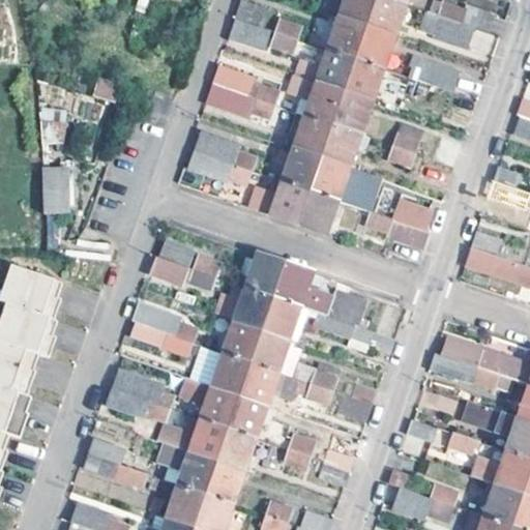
[(157,3),(147,0),(145,0),(141,17),(152,20),(157,3)]
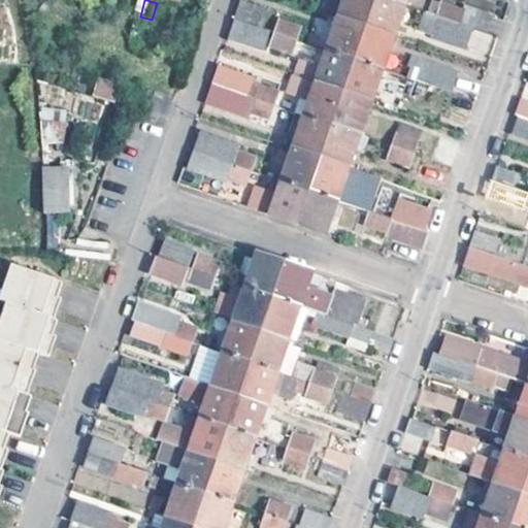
[(374,0),(344,0),(339,14),(338,19),(365,27),(374,0)]
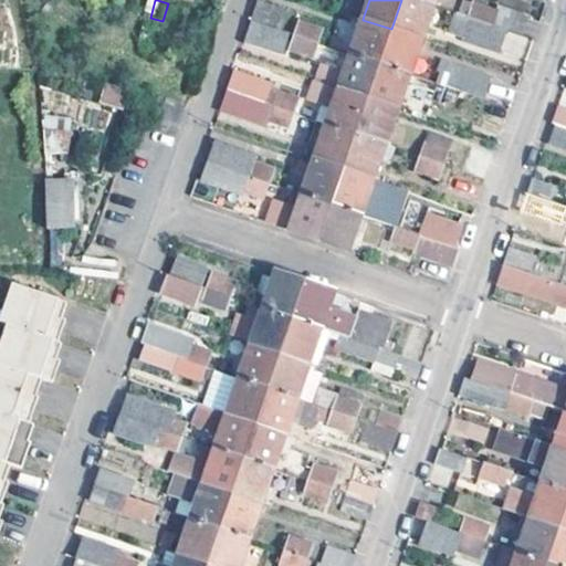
[(401,0),(391,29),(420,40),(432,4),(419,0),(401,0)]
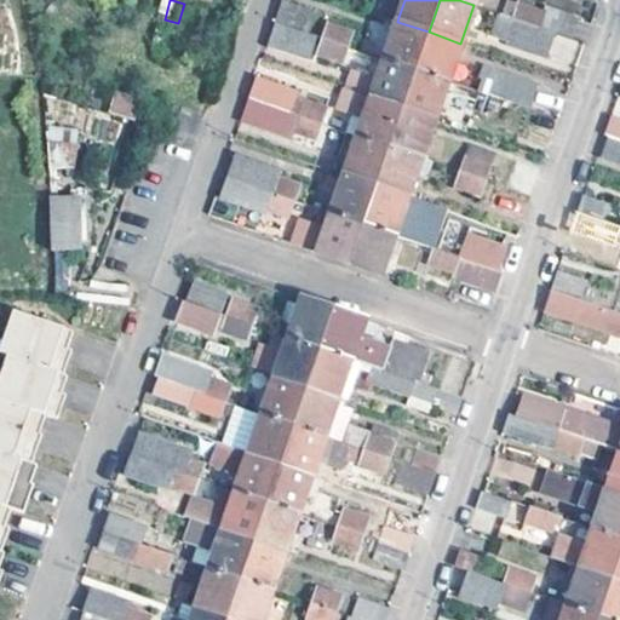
[(504,0),(500,15),(539,28),(540,26),(572,36),(578,19),(545,7),(543,13),(505,0),(504,0)]
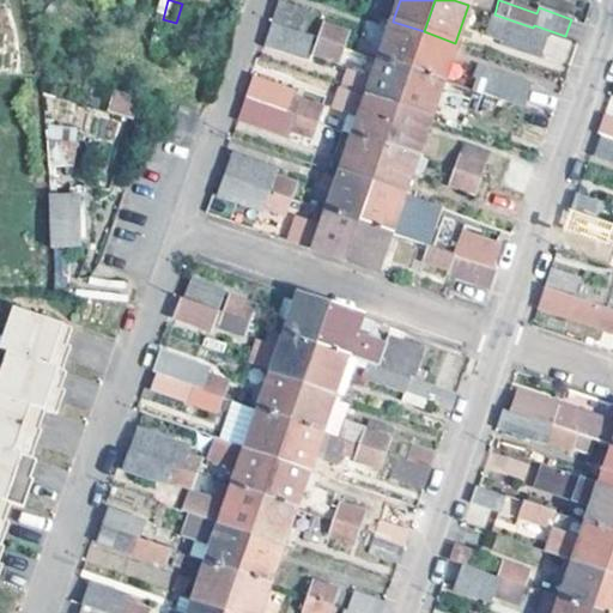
[(280,1),(272,23),(301,32),(307,10),(280,1)]
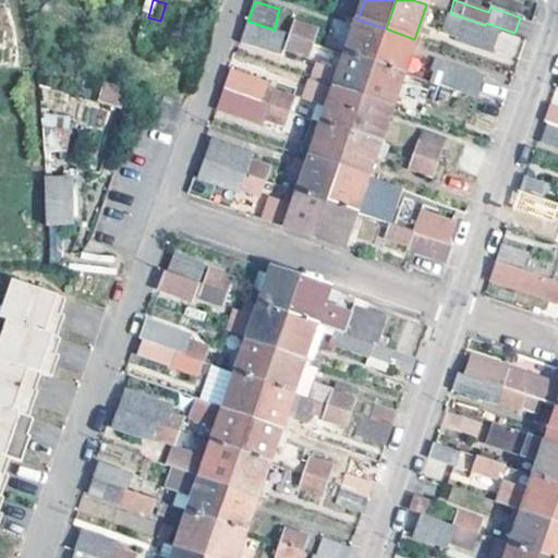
[(485,25),(450,13),(444,33),(457,36),(455,41),(492,52),(499,29),(485,25)]
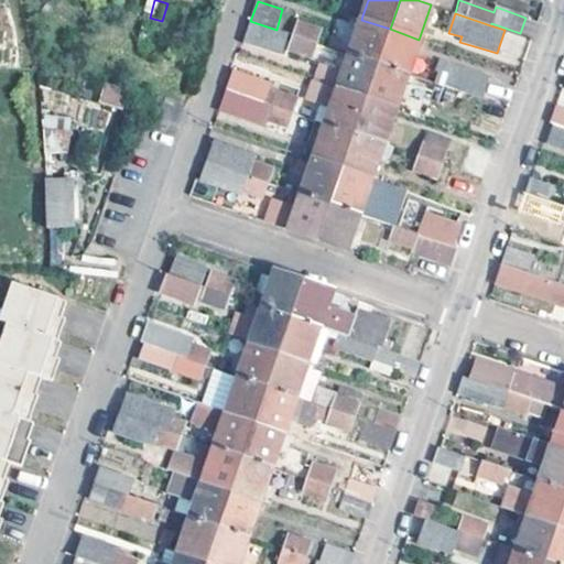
[(378,65),(390,29),(361,20),(349,55),(378,65)]
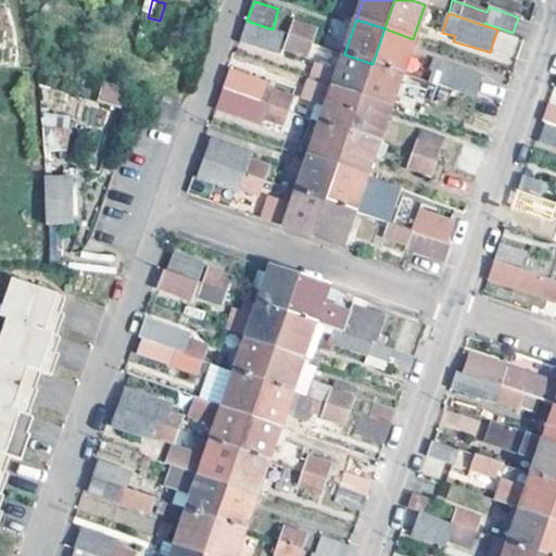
[(273,29),(247,21),(240,42),(276,55),(283,34),(273,29)]
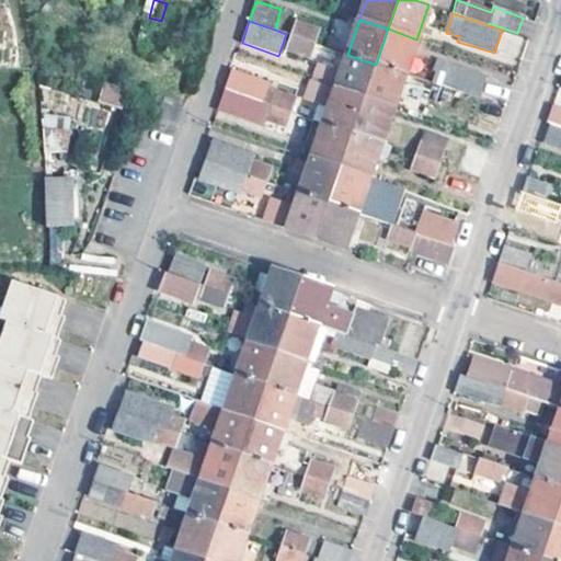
[(294,36),(313,43),(319,30),(298,22),(294,36)]
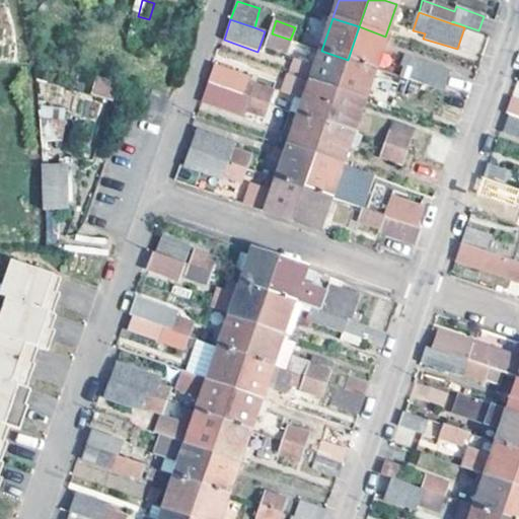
[(385,36),(359,26),(348,60),(374,69),(385,36)]
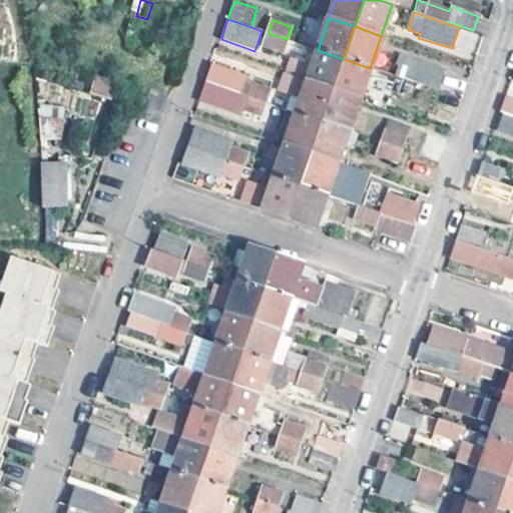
[(284,51),(287,39),(269,33),(265,44),(284,51)]
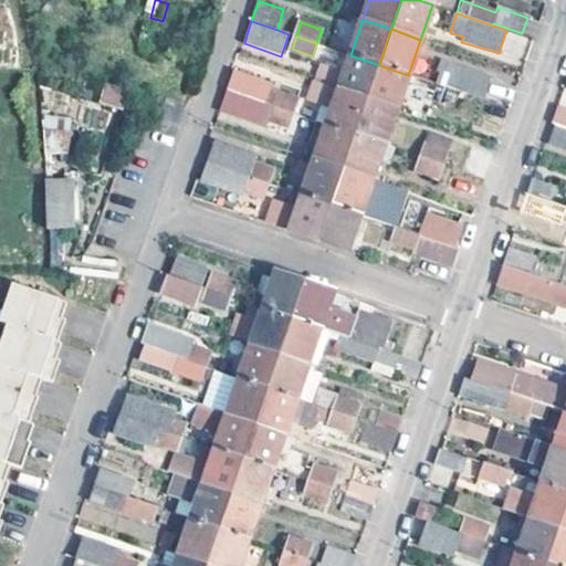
[(318,62),(312,81),(367,100),(379,65),(350,55),(344,71),(318,62)]
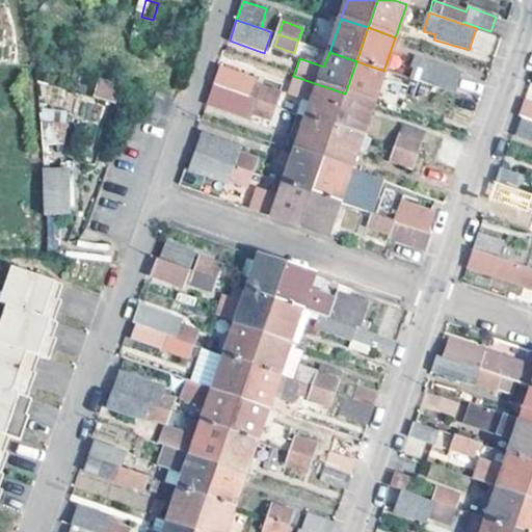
[(408,79),(440,89),(453,95),(460,72),(415,56),(407,79),(408,79)]
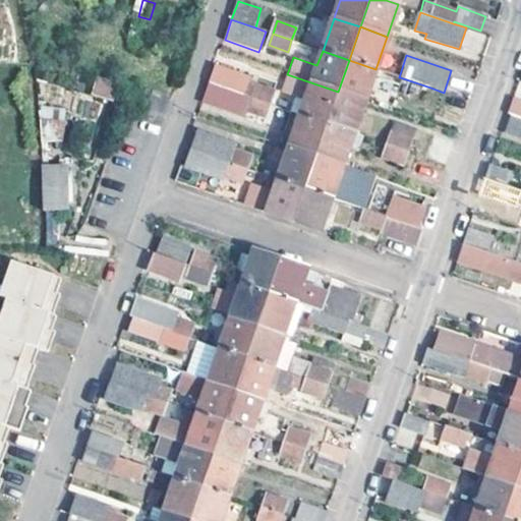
[(338,92),(365,101),(375,69),(349,60),(338,92)]
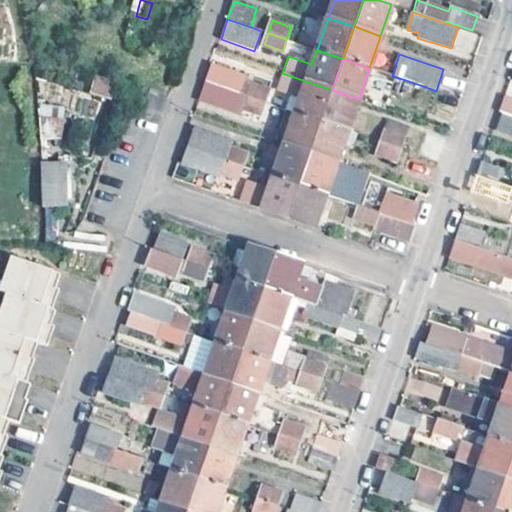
[(207,81),(241,93),(247,75),(213,62),(207,81)]
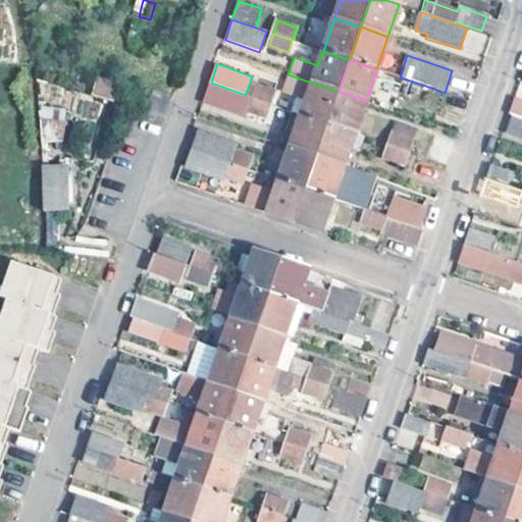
[(294,111),(301,114),(327,123),(338,92),(288,74),(281,94),(298,99),(294,111)]
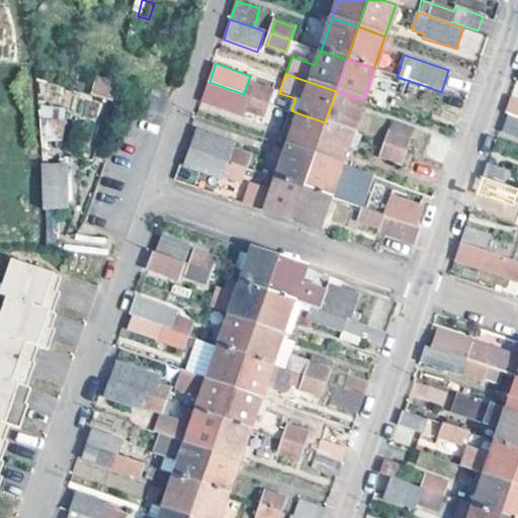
[(423,99),(428,87),(398,77),(397,82),(407,85),(405,93),(423,99)]
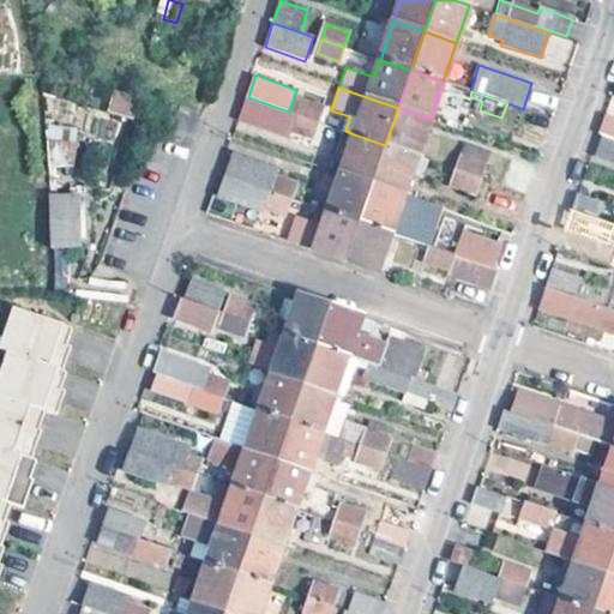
[(142,102),(116,92),(110,112),(136,120),(142,102)]
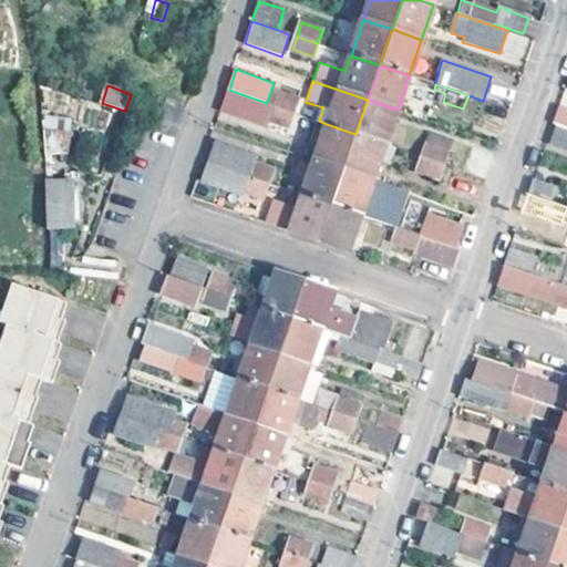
[(267,103),(229,90),(222,112),(266,127),(269,120),(289,125),(294,112),(271,104),(267,103)]
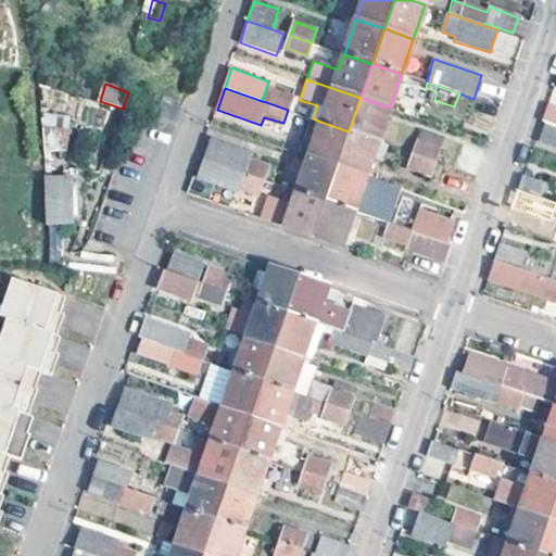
[(272,89),(266,102),(288,110),(292,98),(272,89)]
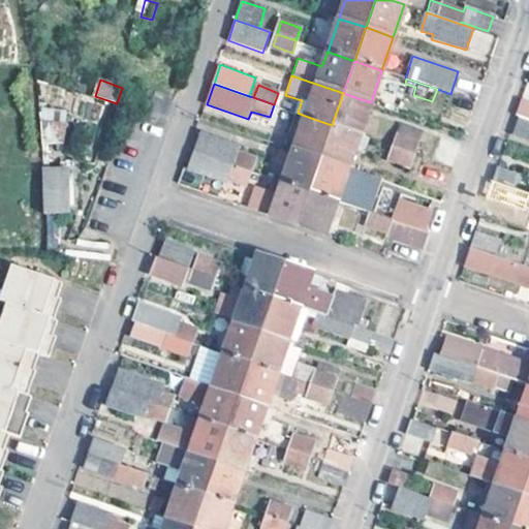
[(360,134),(371,102),(343,93),(332,125),(360,134)]
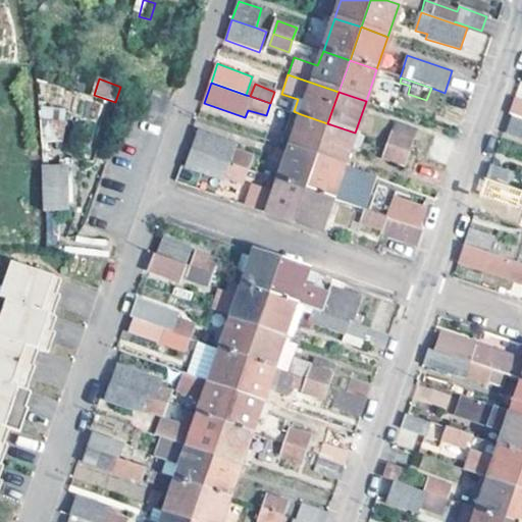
[(426,100),(408,94),(405,102),(423,109),(426,100)]
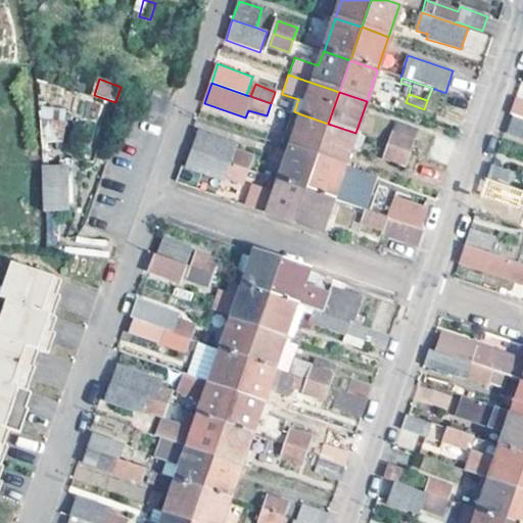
[(515,116),(522,119),(522,101),(515,98),(509,115),(515,116)]
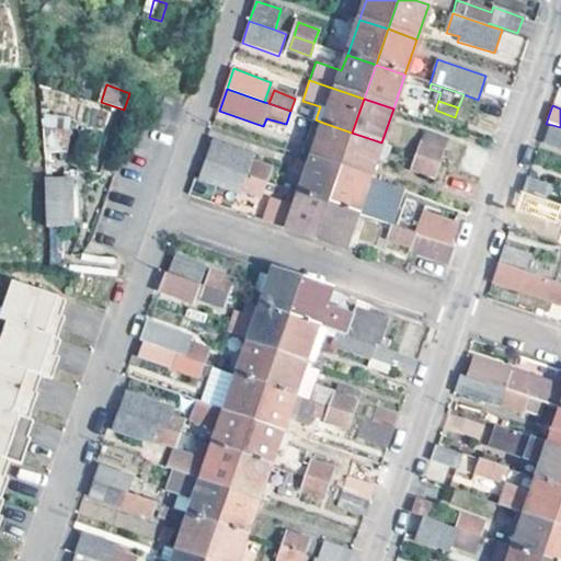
[(66,122),(38,121),(41,142),(61,142),(66,122)]
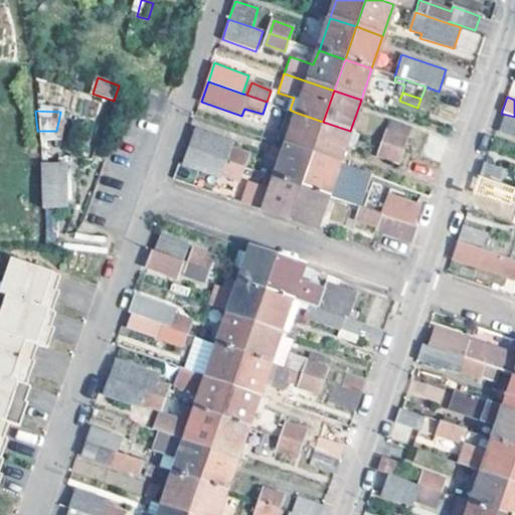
[(286,146),(312,155),(323,122),(297,113),(286,146)]
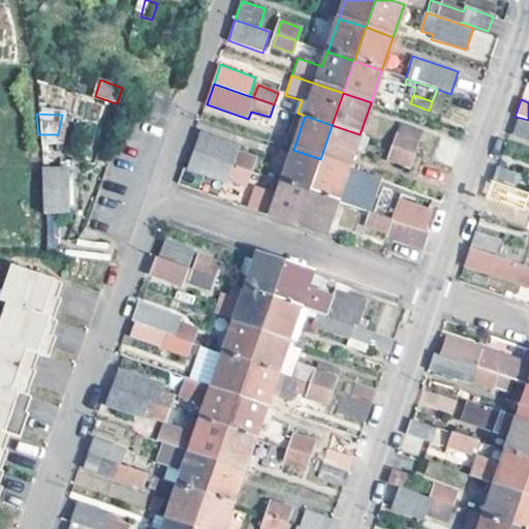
[(528,120),(521,118),(515,136),(528,141),(528,120)]
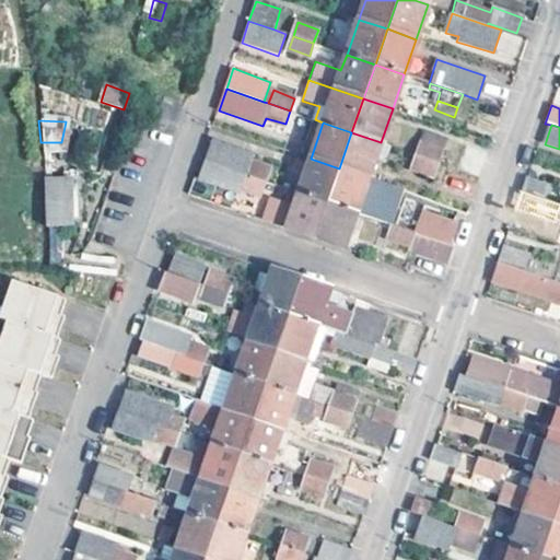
[(351,132),(339,168),(368,178),(381,142),(351,132)]
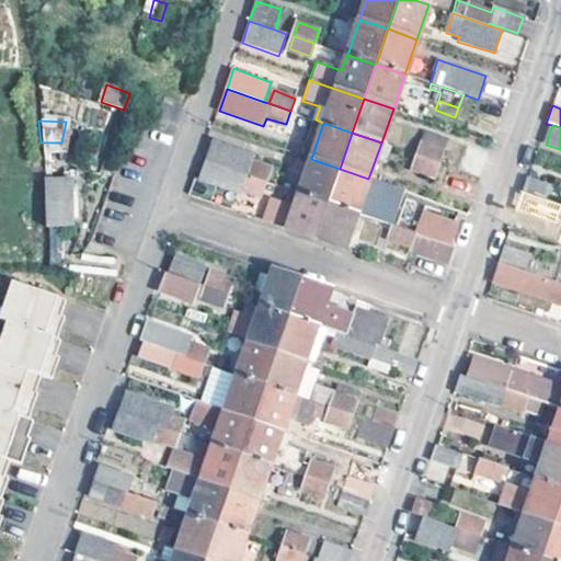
[(448,140),(431,135),(430,140),(445,146),(448,140)]
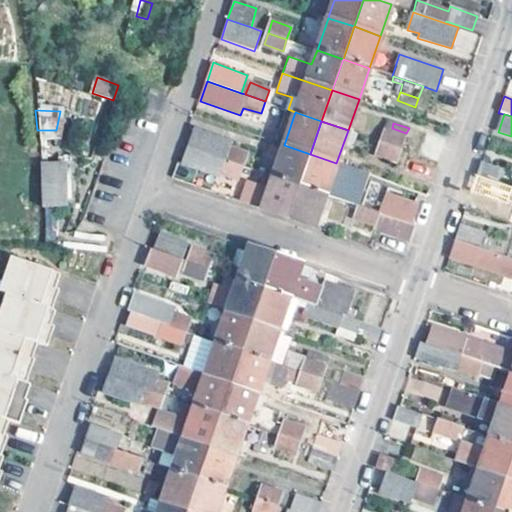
[(382,142),(401,149),(405,138),(408,139),(412,129),(409,128),(406,133),(392,128),(387,127),(382,142)]
